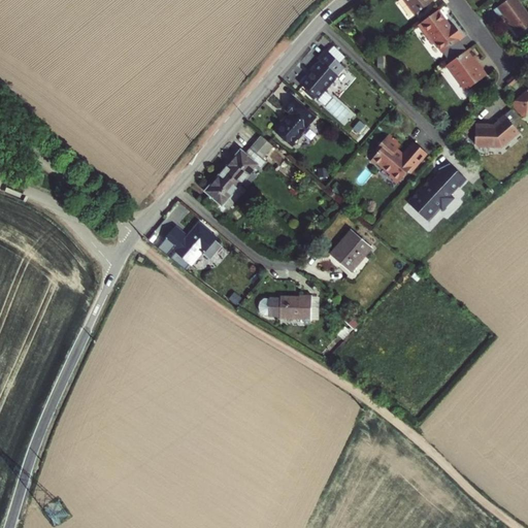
[(404,0),(415,14),(434,1),(432,0),(404,0)]
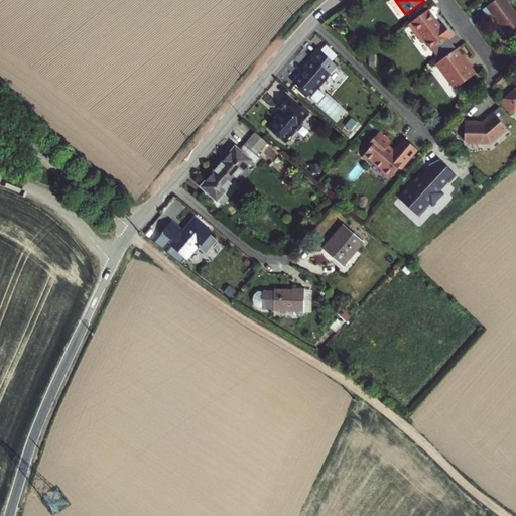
[(495,0),(483,9),(489,17),(492,14),(507,34),(515,26),(515,14),(505,0),(495,0)]
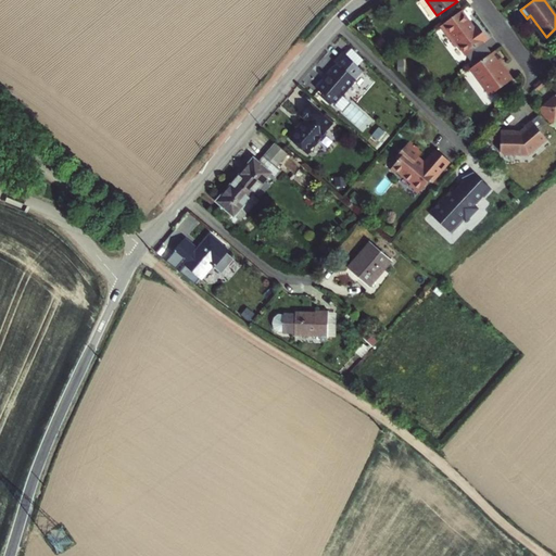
[(474,27),(460,11),(440,25),(456,47),(458,46),(466,55),(488,39),(477,25),(474,27)]
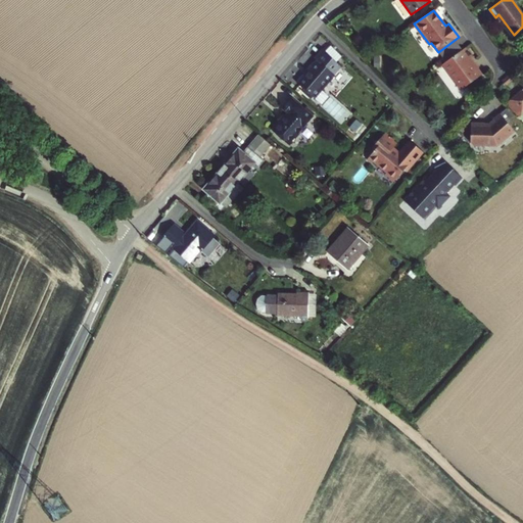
[(466,47),(443,63),(462,89),(466,85),(478,77),(482,74),(474,62),(472,63),(469,59),(472,57),(466,47)]
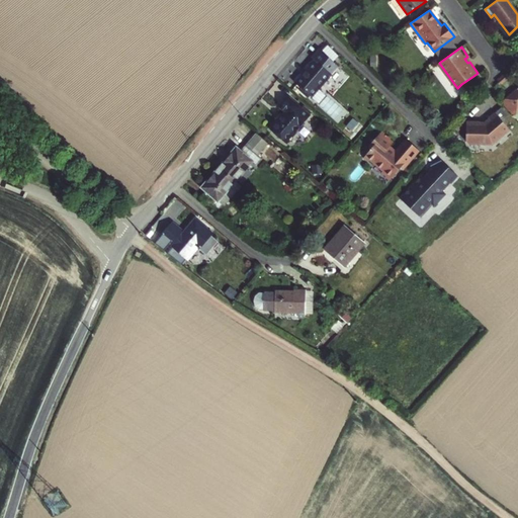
[(312,60),(293,81),(310,95),(317,87),(319,88),(338,66),(318,49),(310,58),(312,60)]
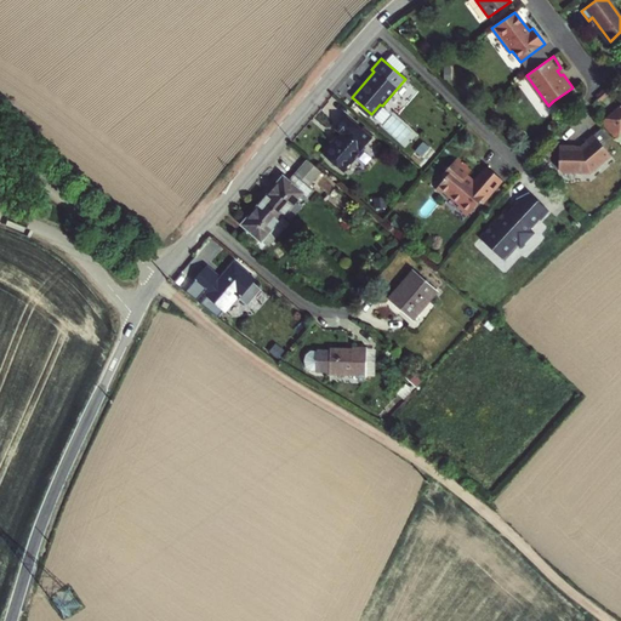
[(568,91),(553,101),(556,104),(570,93),(568,91)]
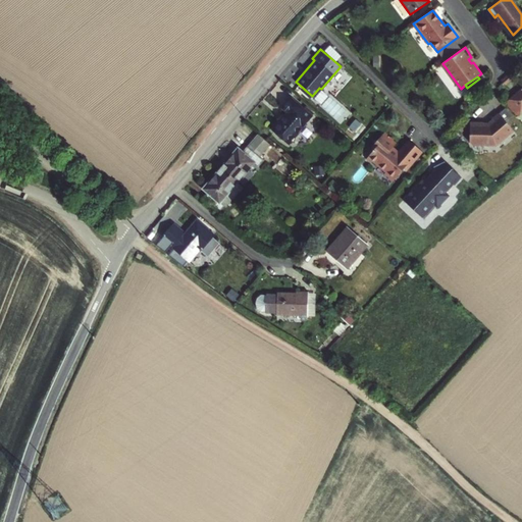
[(521,90),(508,102),(518,113),(521,109),(521,90)]
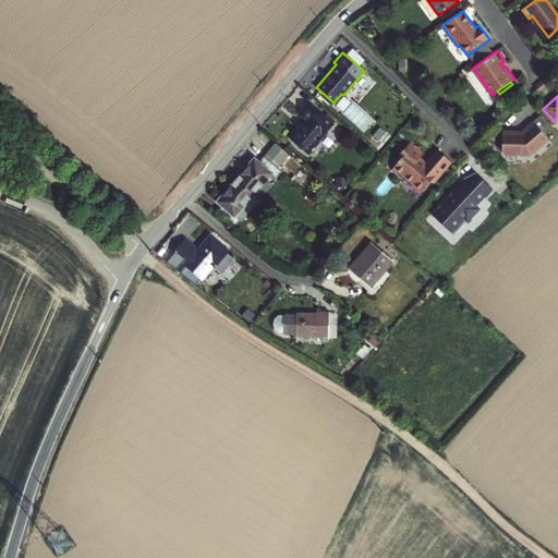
[(334,124),(311,104),(301,114),(307,120),(304,123),(300,128),(299,129),(291,138),(299,145),(299,147),(300,147),(307,154),(310,152),(315,153),(316,143),(334,124)]
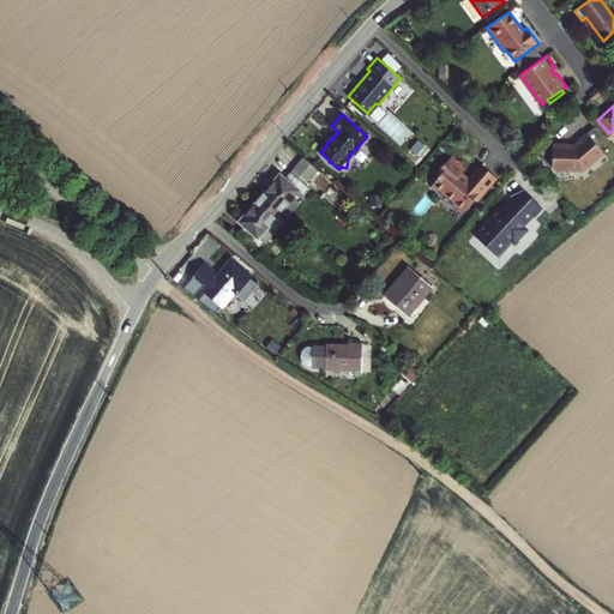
[(411,139),(419,145),(427,137),(420,131),(411,139)]
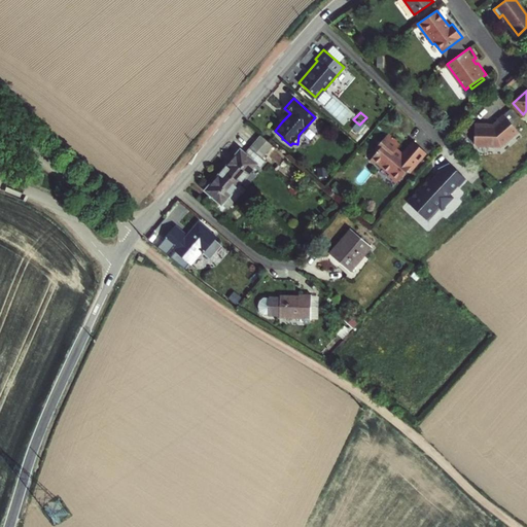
[(501,145),(520,131),(505,113),(499,119),(500,120),(495,125),(490,125),(490,123),(477,121),(475,141),(478,145),(501,147),(501,145)]
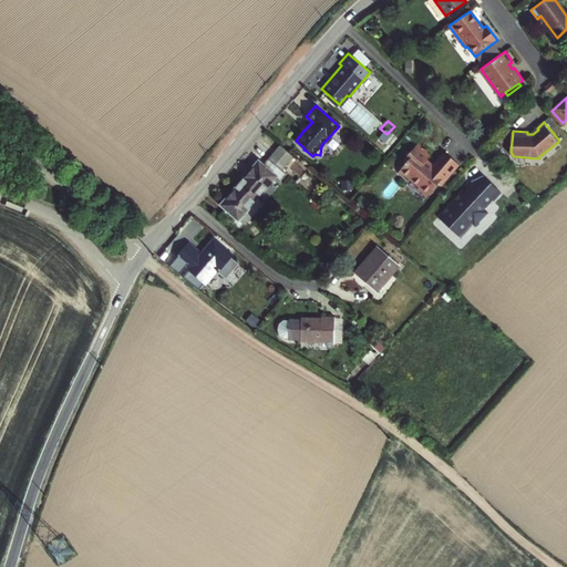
[(505,125),(497,135),(504,141),(513,131),(505,125)]
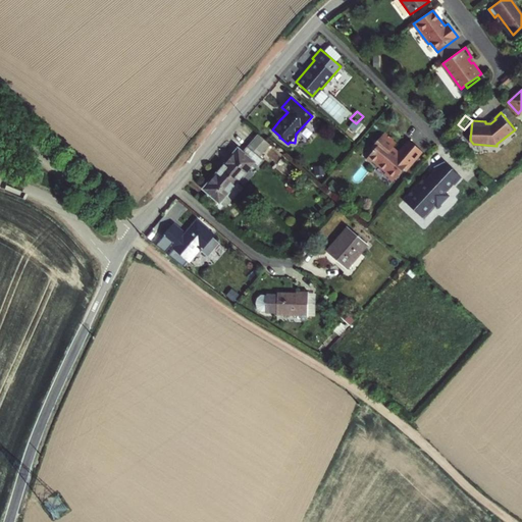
[(392,142),(394,140),(384,133),(377,141),(373,142),(373,146),(371,148),(374,150),(366,160),(375,167),(377,165),(386,172),(384,174),(394,181),(404,170),(405,171),(414,160),(415,161),(422,152),(409,141),(398,155),(392,150),(395,145),(392,142)]
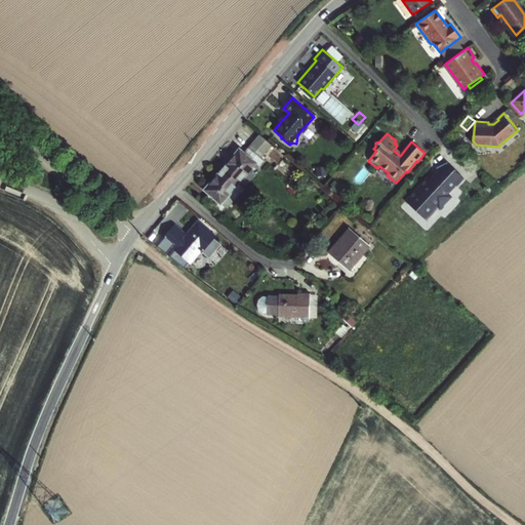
[(223,169),(238,184),(255,163),(258,167),(265,160),(261,157),(272,144),(260,134),(244,154),(240,150),(223,169)]
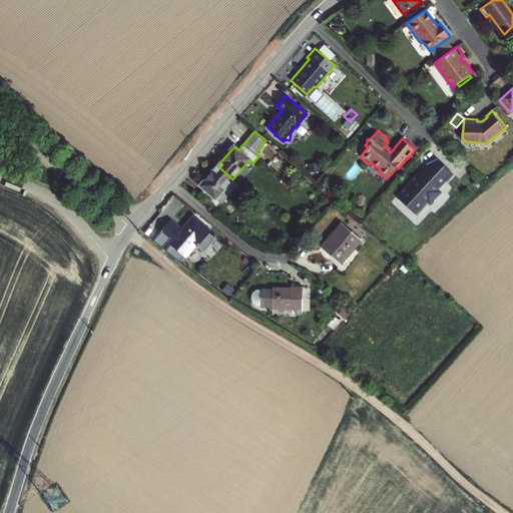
[(452,174),(437,158),(426,163),(428,167),(420,174),(418,172),(395,195),(415,215),(427,202),(428,203),(439,192),(436,189),(444,181),(445,181),(452,174)]
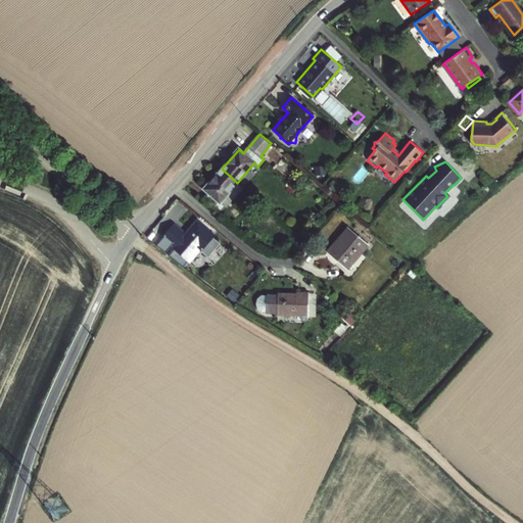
[(237,183),(222,169),(204,188),(210,193),(204,199),(219,211),(224,206),(226,204),(228,205),(243,188),(237,183)]
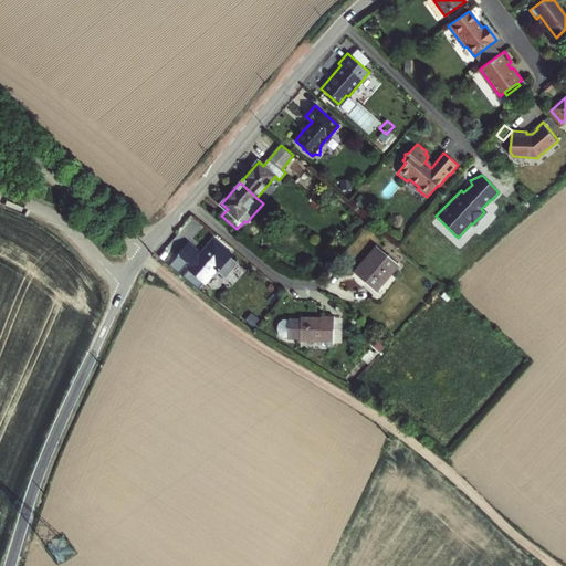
[(242,223),(237,229),(241,232),(247,227),(242,223)]
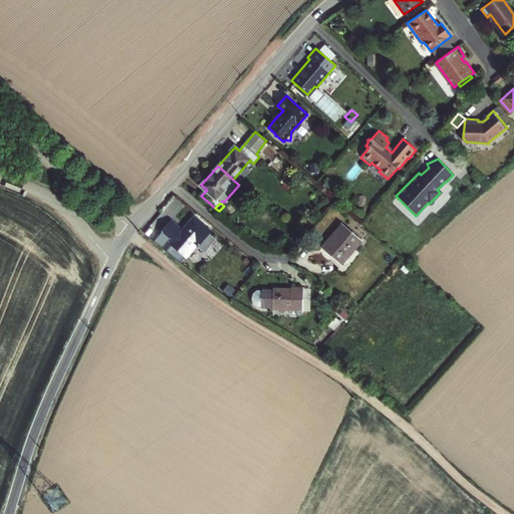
[(194,216),(186,225),(188,227),(185,231),(183,229),(172,219),(160,234),(187,257),(196,246),(198,247),(211,231),(194,216)]
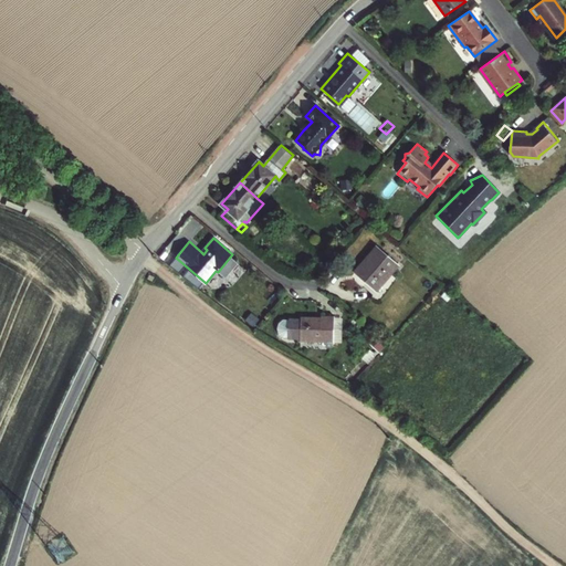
[(377,247),(367,258),(371,262),(359,275),(376,291),(398,265),(377,247)]
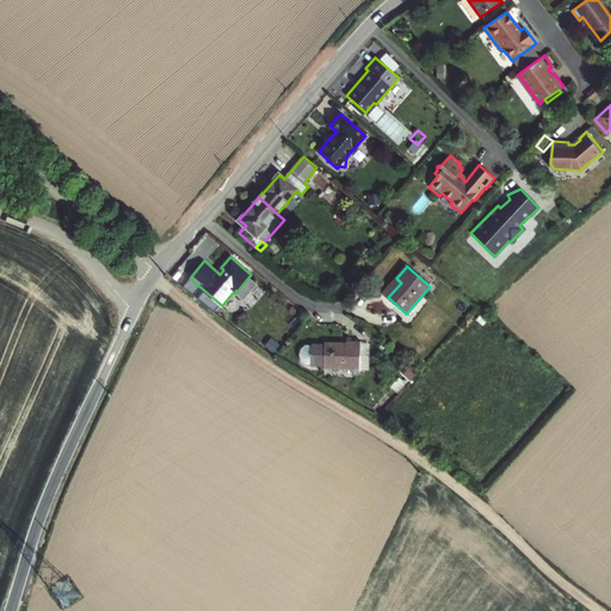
[(383,294),(388,297),(401,283),(396,278),(383,294)]
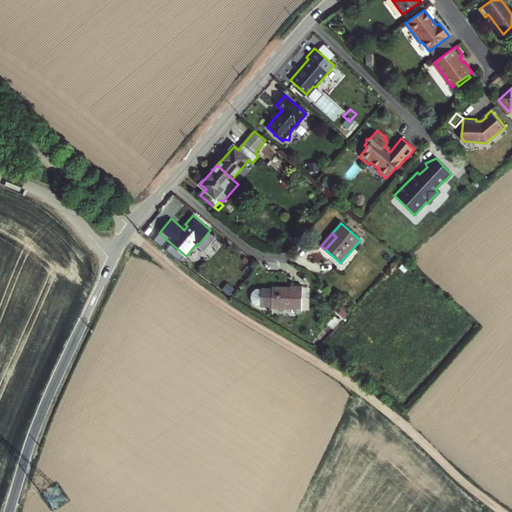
[(271,289),(261,288),(261,305),(271,305),(271,307),(293,308),(293,311),(301,311),(303,285),(291,285),(290,287),(271,286),(271,289)]
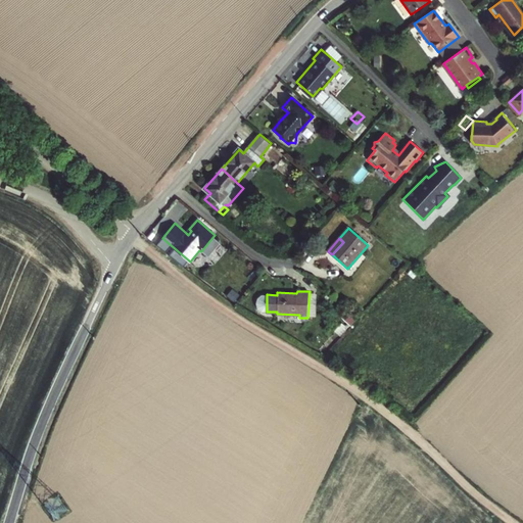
All buildings are outlined.
